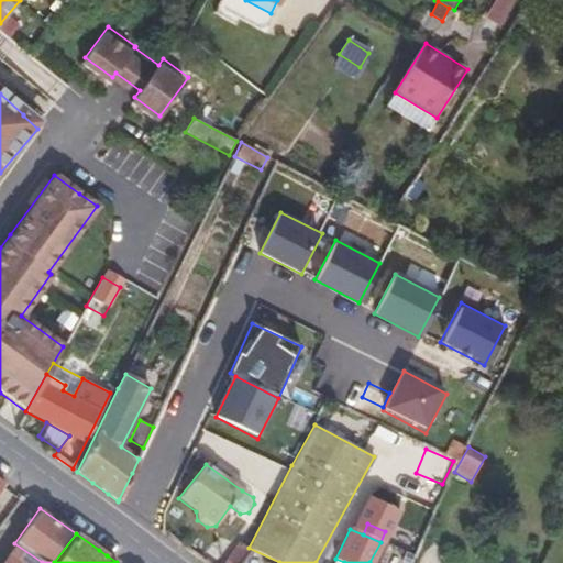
[(239,542),(221,562),(244,562),(253,553),(239,542)]
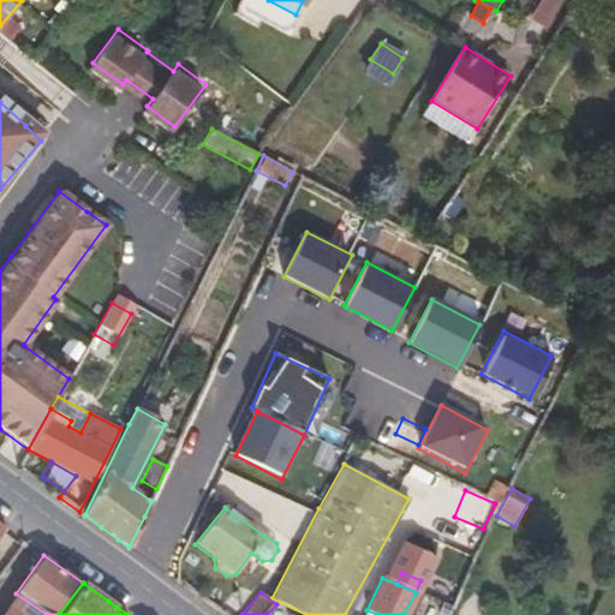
[(46,614),(16,593),(0,614),(46,614)]
